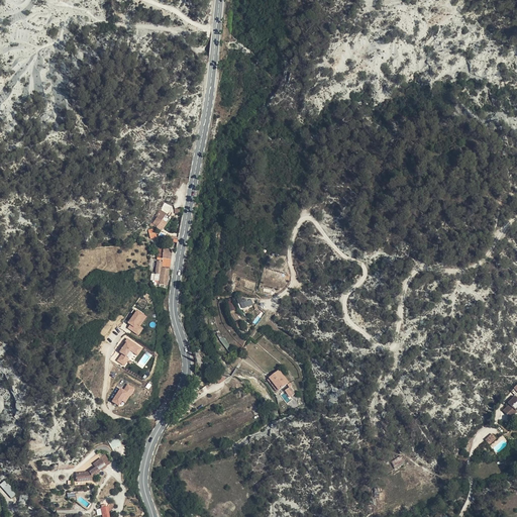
[(413,182),(417,187),(425,180),(421,176),(413,182)]
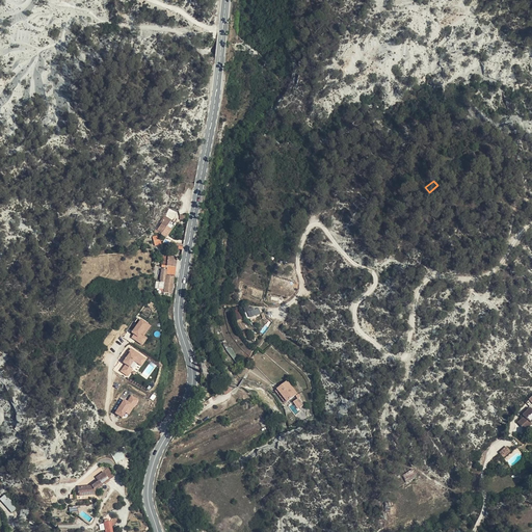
[(175,221),(167,217),(160,230),(168,236),(178,221),(176,220),(175,221)]
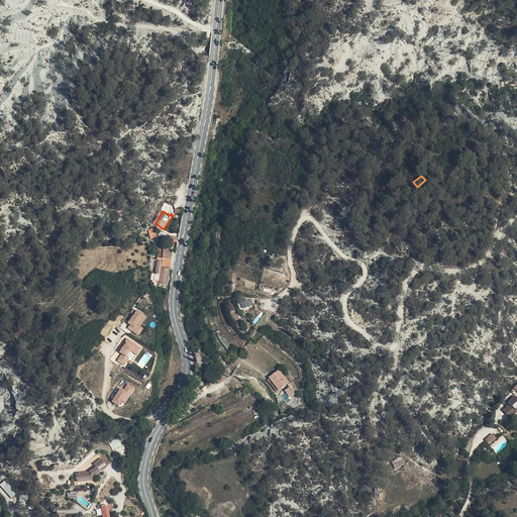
[(164,257),(173,260),(174,250),(165,248),(165,249),(164,257)]
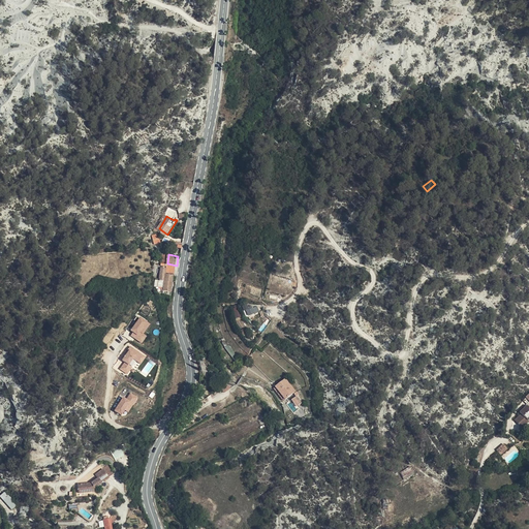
[(165,285),(174,286),(175,274),(166,273),(167,263),(162,262),(161,273),(162,273),(161,279),(165,280),(165,285)]
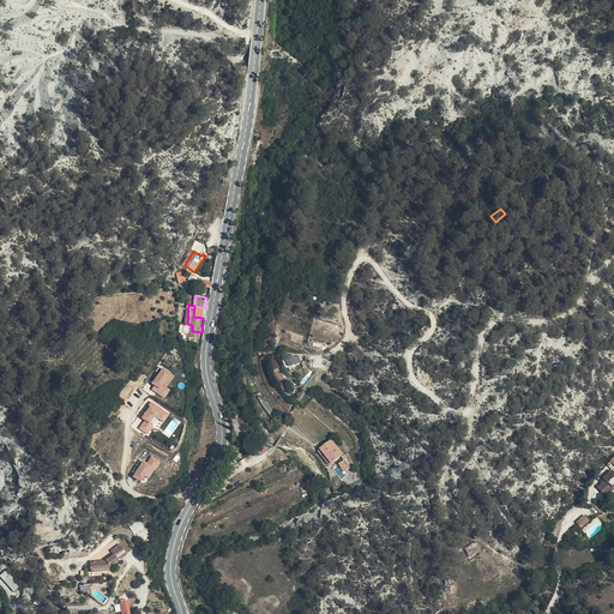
[(203,318),(205,308),(194,306),(193,317),(203,318)]
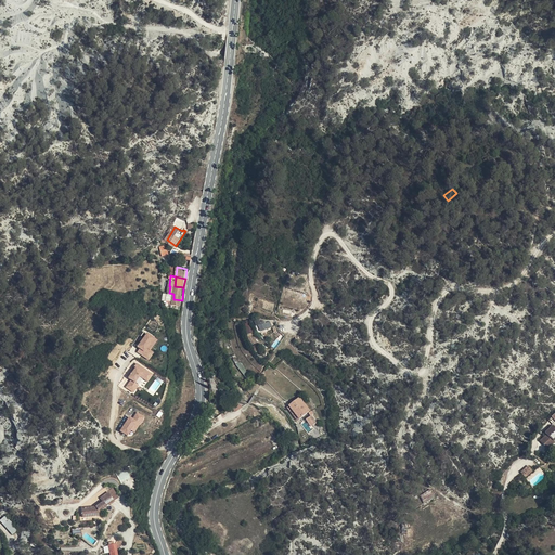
[(169,293),(168,299),(172,300),(172,304),(181,306),(182,300),(173,299),(173,294),(169,293)]
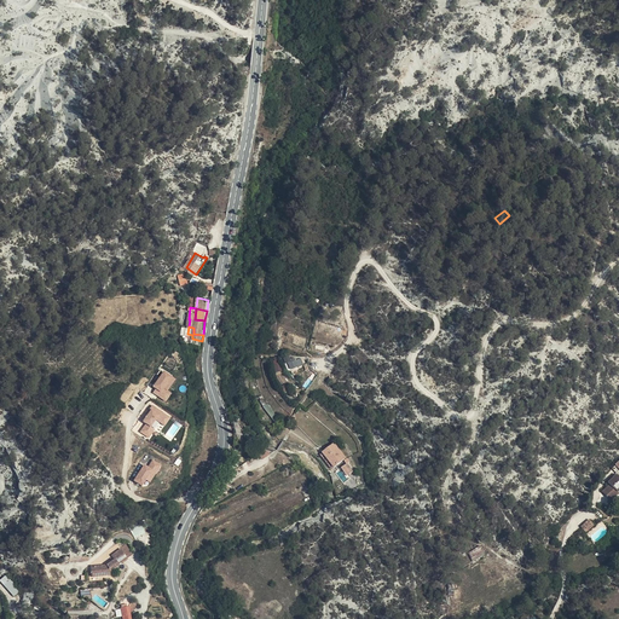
[(304,365),(302,358),(295,359),(294,354),(284,357),(287,365),(290,364),(291,369),(304,365)]
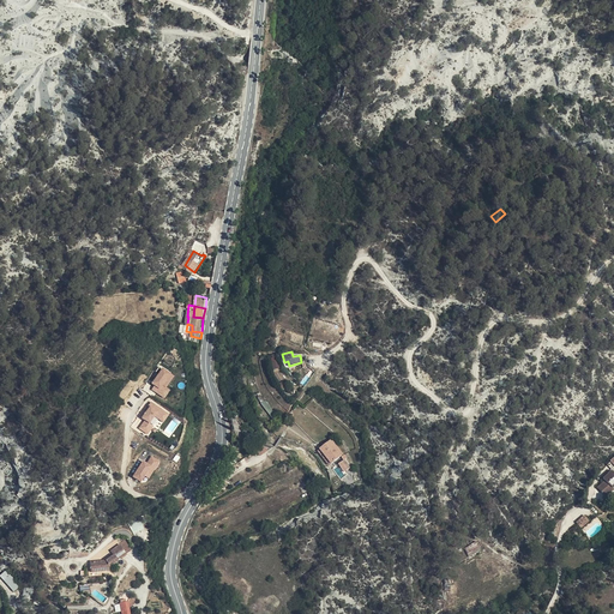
[(164,367),(150,387),(164,398),(172,389),(168,386),(175,375),(164,367)]
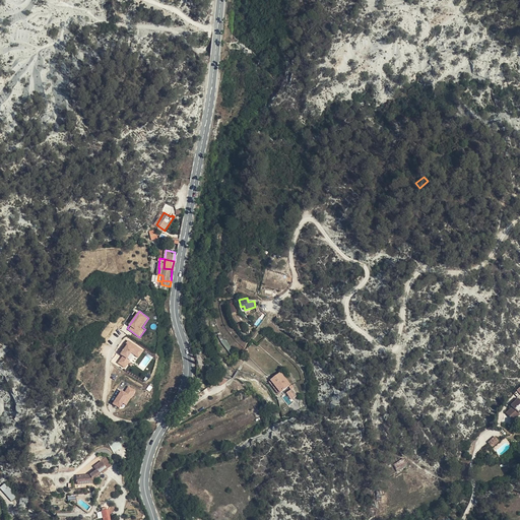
[(122,355),(118,363),(126,369),(131,361),(128,358),(131,352),(138,358),(144,350),(129,340),(120,353),(122,355)]
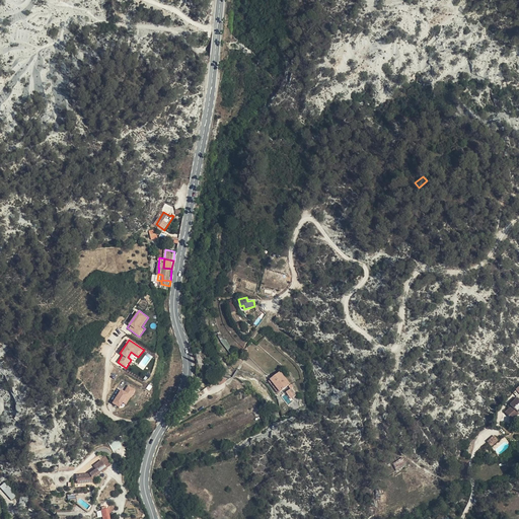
[(272,386),(275,391),(285,382),(275,371),(264,380),(272,386)]
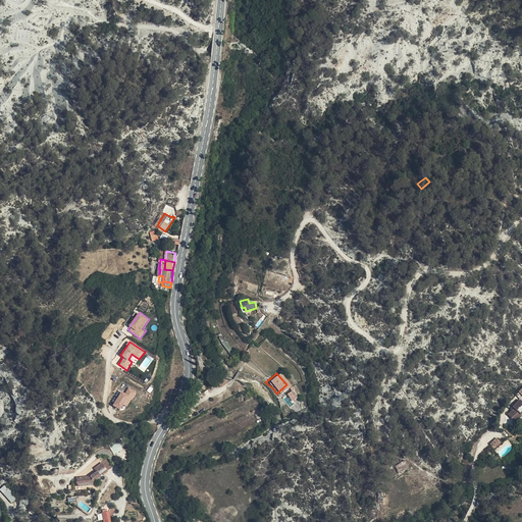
[(275,395),(276,394),(273,388),(265,382),(265,383),(275,395)]
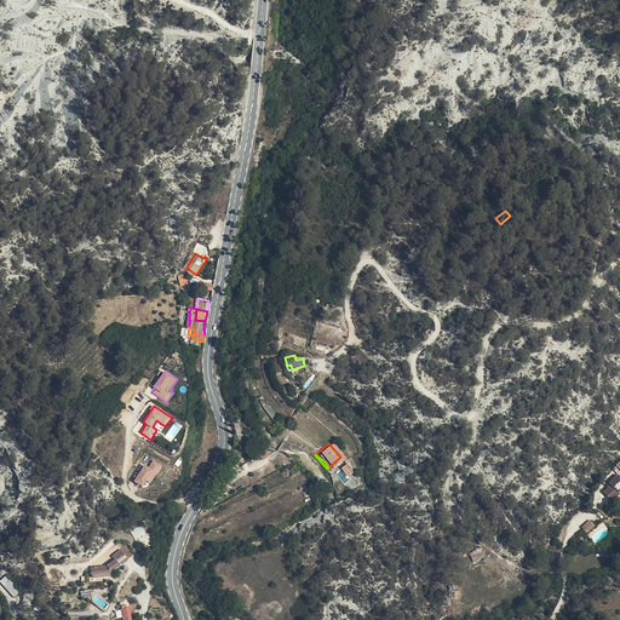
[(150,466),(144,463),(135,481),(143,487),(147,481),(151,483),(162,464),(154,459),(150,466)]
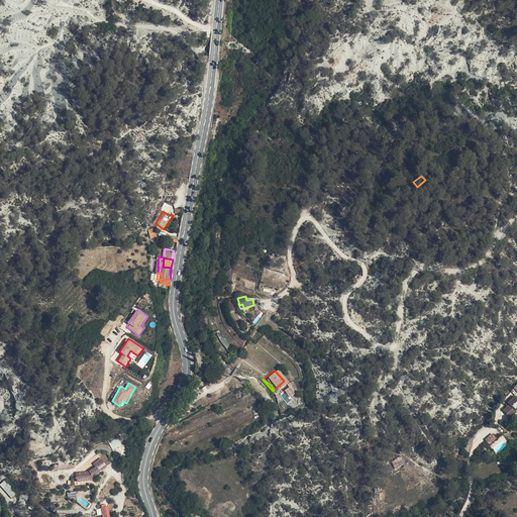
[(510,413),(508,416),(513,420),(516,414),(516,413),(516,410),(516,404),(515,407),(509,403),(506,409),(510,413)]
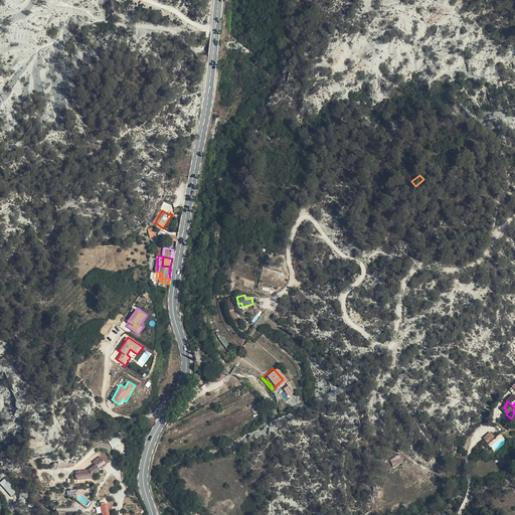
[(488,443),(495,437),(491,431),(483,438),(488,443)]
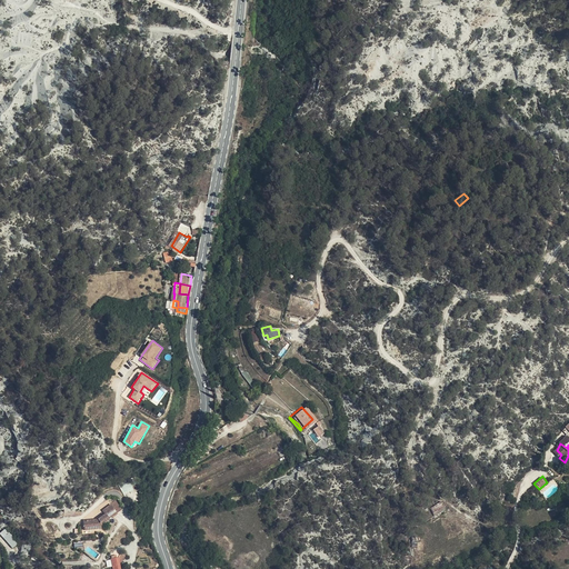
[(119,483),(125,495),(133,489),(128,479),(119,483)]
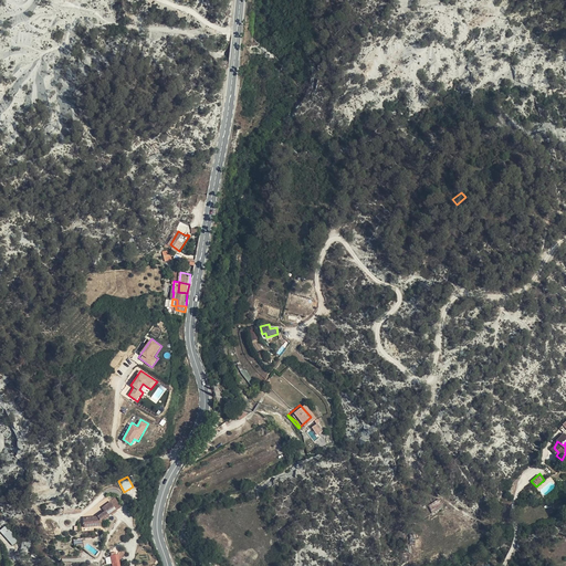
[(113,501),(118,509),(123,506),(117,498),(113,501)]
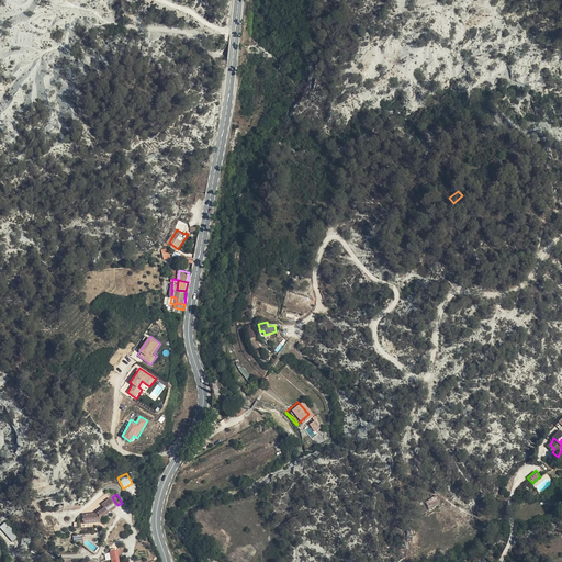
[(425,502),(428,507),(440,501),(437,495),(425,502)]
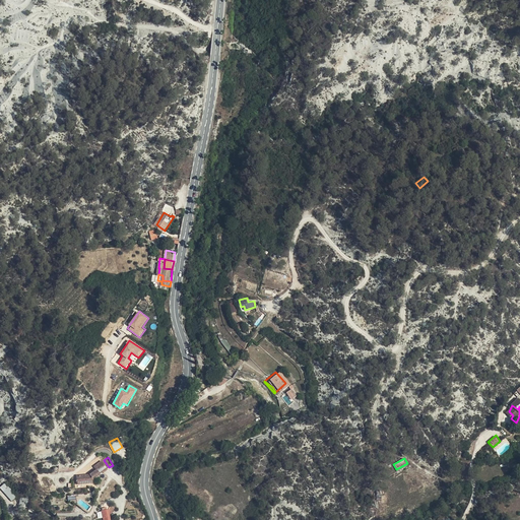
[(101,472),(109,467),(104,460),(96,465),(99,469),(90,473),(76,475),(77,483),(93,481),(93,478),(92,476),(95,474),(96,476),(102,473),(101,472)]
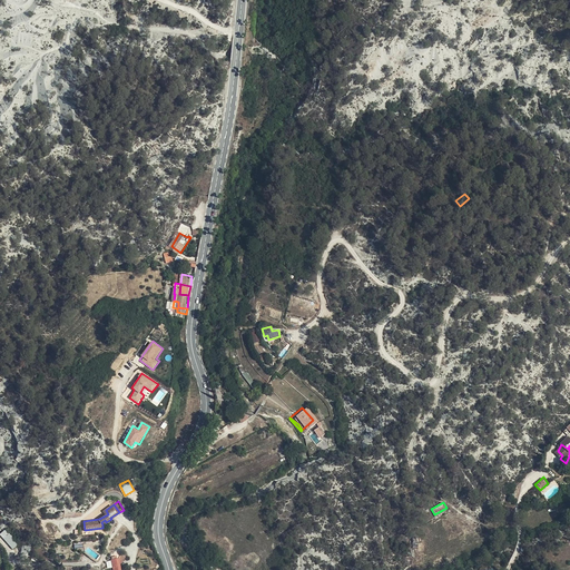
[(13,549),(19,543),(6,529),(0,533),(13,549)]
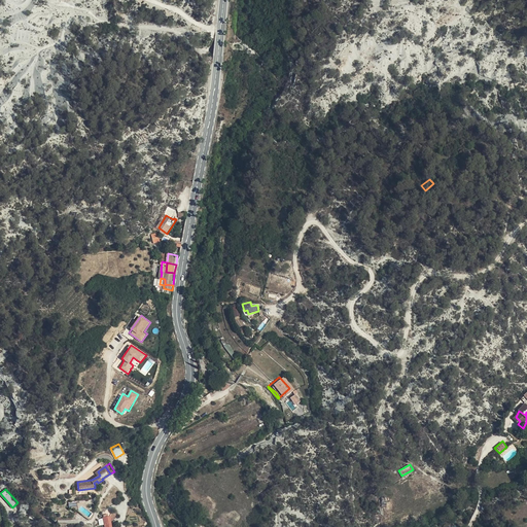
[(112,526),(111,516),(104,517),(105,526),(112,526)]
